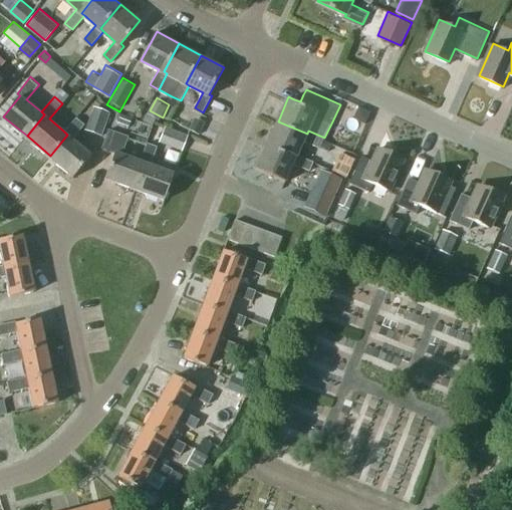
[(110,110),(94,104),(85,129),(102,135),(110,110)]
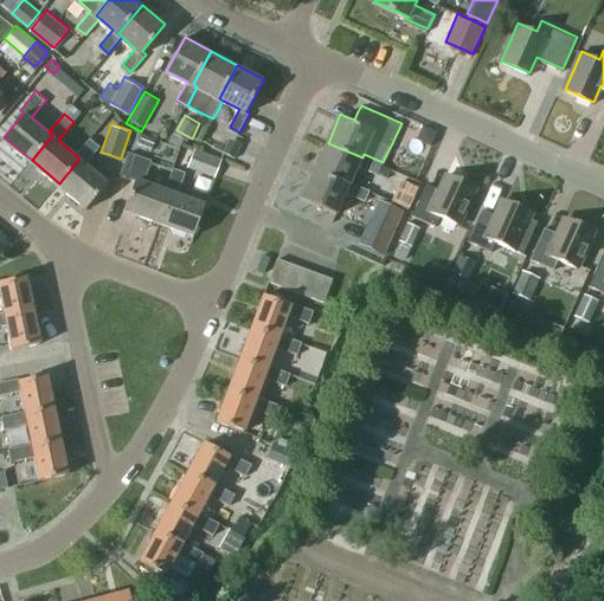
[(438,129),(424,123),(418,137),(432,143),(438,129)]
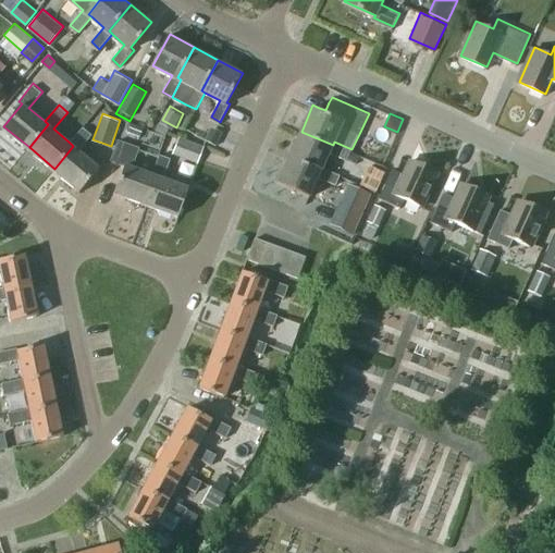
[(144,135),(147,127),(134,122),(131,131),(144,135)]
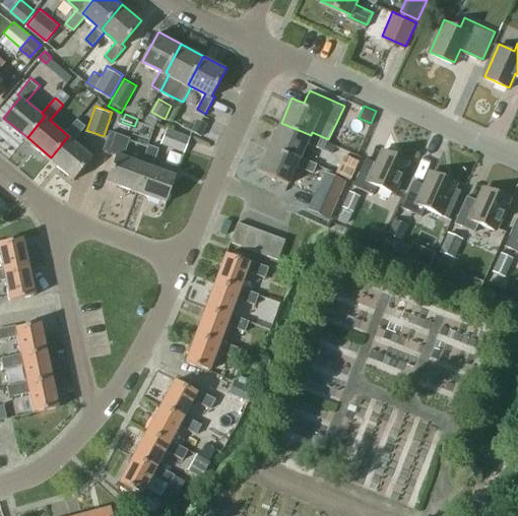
[(68,136),(51,157),(75,177),(92,156),(73,140),(86,124),(78,117),(65,133),(68,136)]
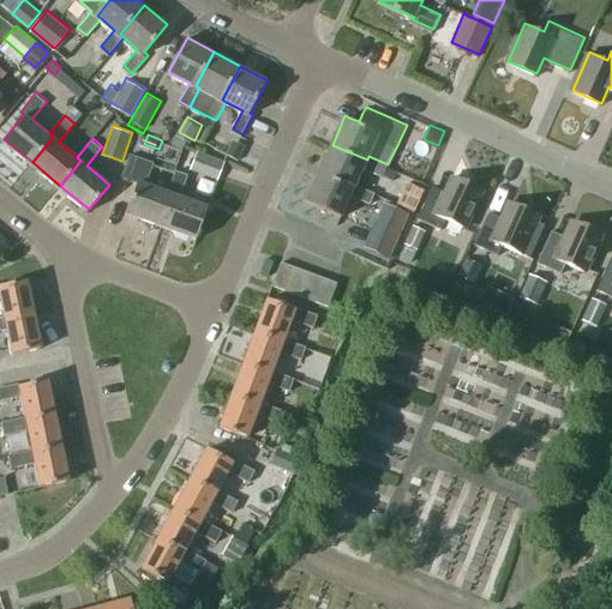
[(238,158),(245,144),(237,139),(229,154),(238,158)]
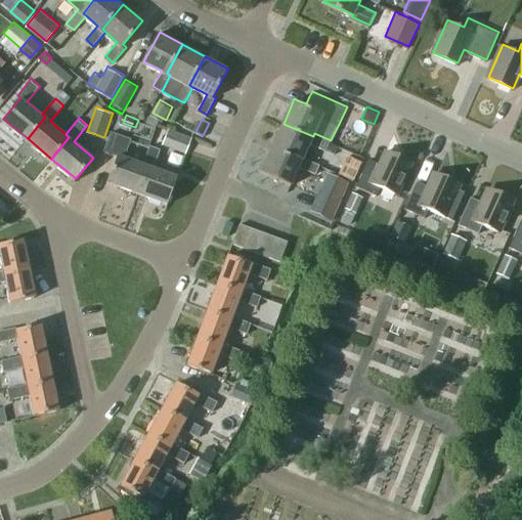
[(284,124),(273,146),(303,160),(304,157),(311,142),(328,149),(331,140),(314,133),(313,136),(284,124)]
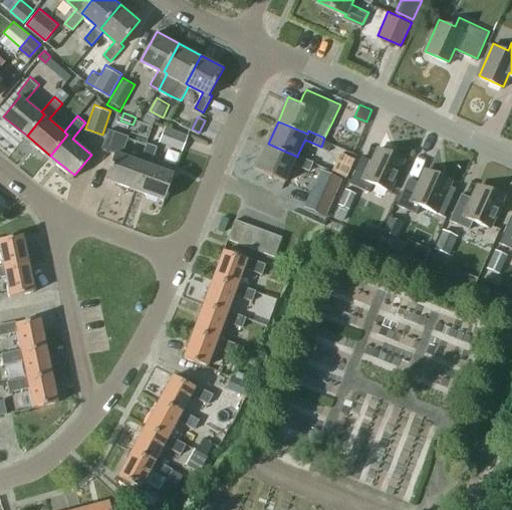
[(190,133),(167,124),(160,141),(183,150),(190,133)]
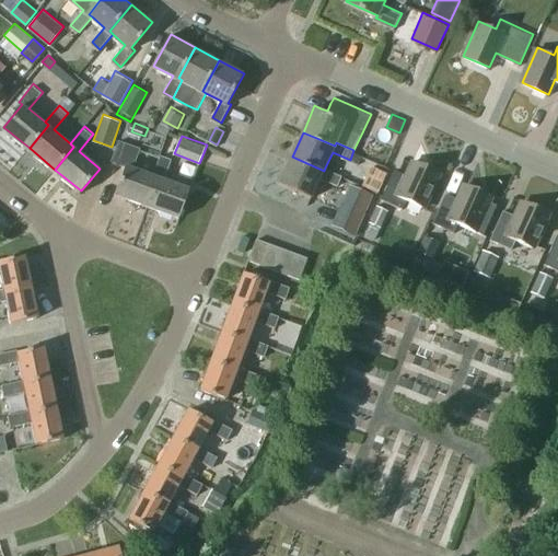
[(116,193),(148,205),(159,176),(154,174),(135,168),(141,147),(119,138),(112,160),(126,165),(116,193)]
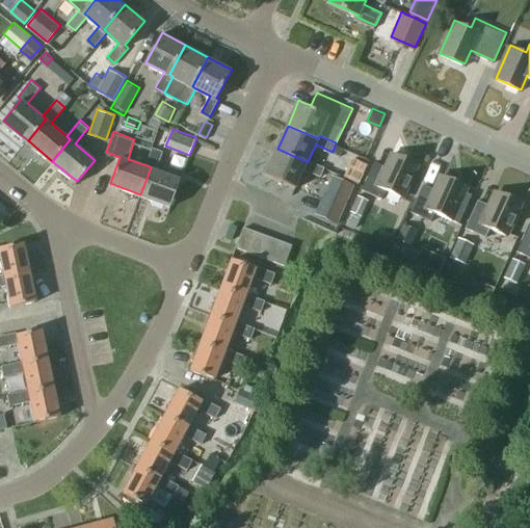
[(153,146),(147,165),(151,167),(140,194),(171,205),(181,178),(157,169),(164,150),(153,146)]
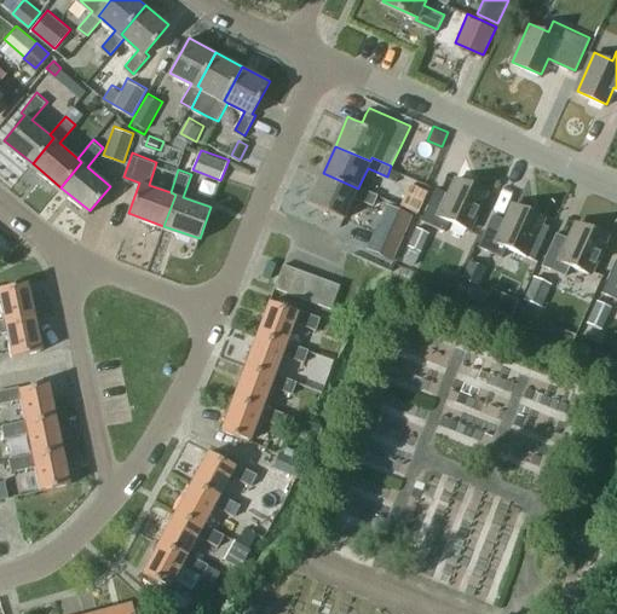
[(358,189),(323,173),(310,202),(345,216),(355,195),(374,203),(379,193),(359,185),(358,189)]
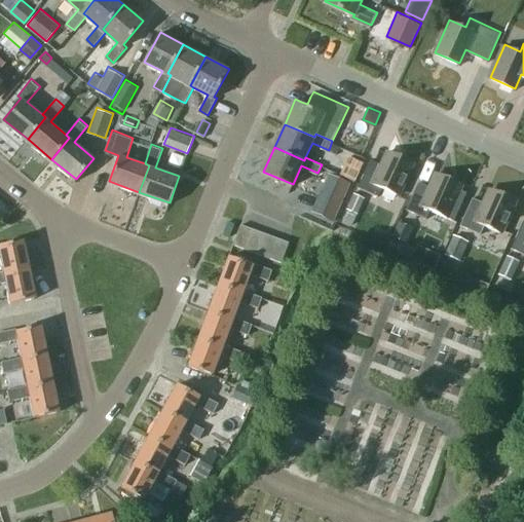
[(399,193),(413,160),(388,149),(382,163),(371,157),(359,185),(378,194),(382,186),(399,193)]
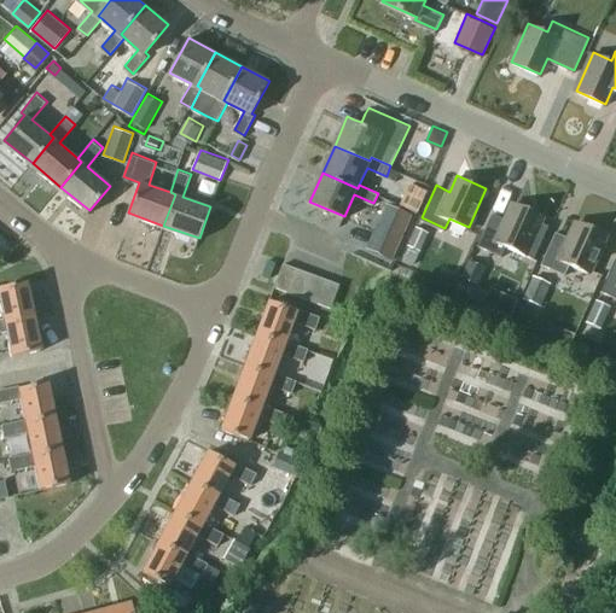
[(550,223),(540,220),(542,214),(515,202),(507,217),(493,211),(478,243),(503,254),(507,244),(534,256),(550,223)]
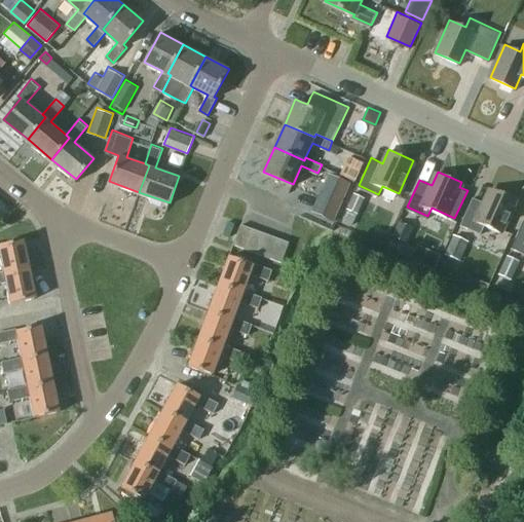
[(344,195),(322,186),(311,210),(334,220),(344,195)]
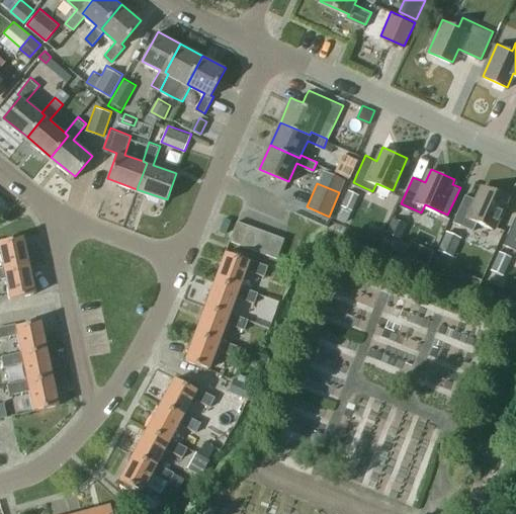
[(494,227),(508,195),(484,184),(478,197),(466,192),(454,220),(474,229),(478,220),(494,227)]
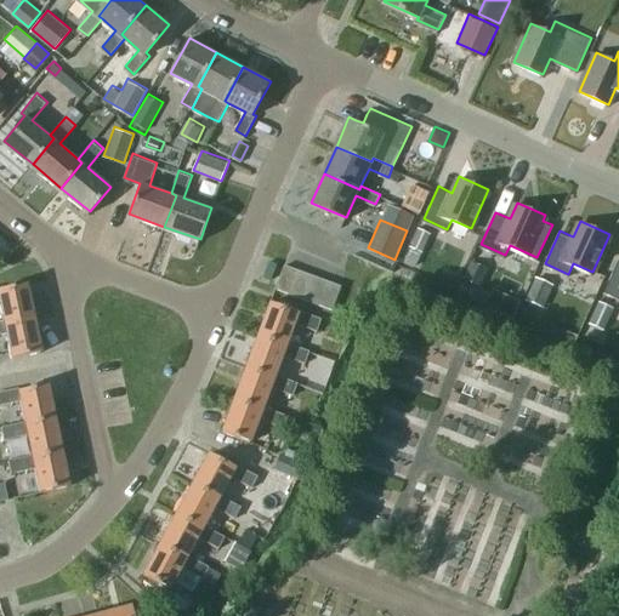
[(430,231),(418,226),(412,243),(424,246),(430,231)]
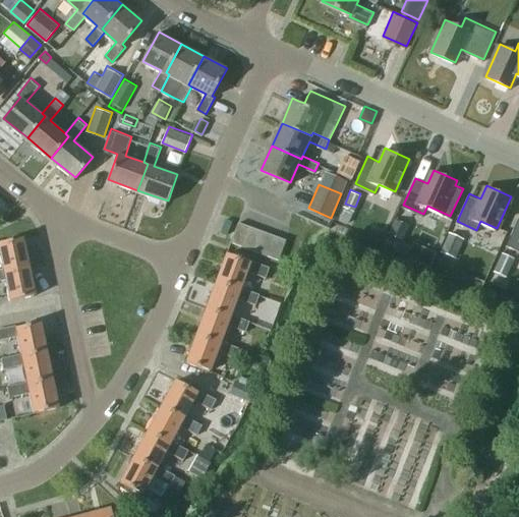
[(410,222),(395,216),(389,232),(403,238),(410,222)]
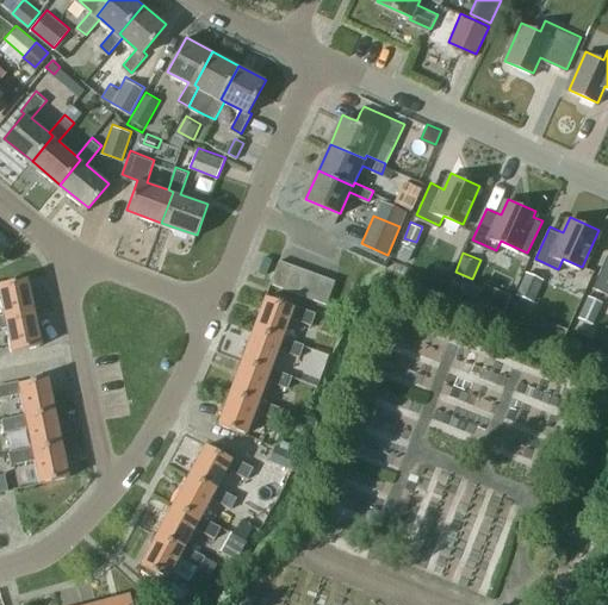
[(607,256),(594,285),(607,291),(607,256)]
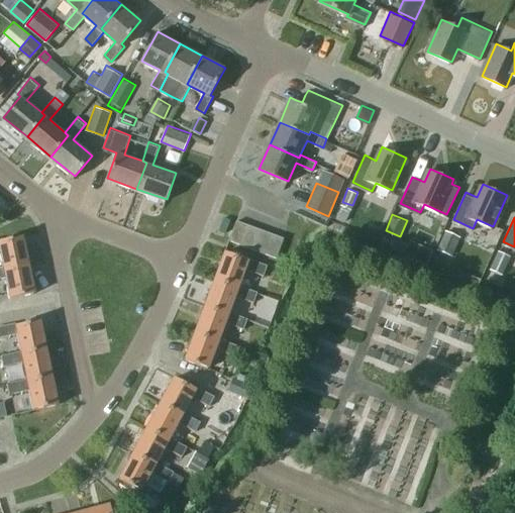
[(243,243),(250,224),(237,219),(230,238),(243,243)]
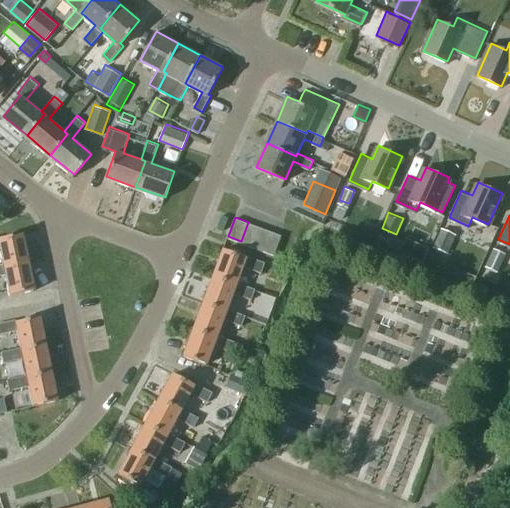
[(241,241),(253,246),(260,226),(248,222),(241,241)]
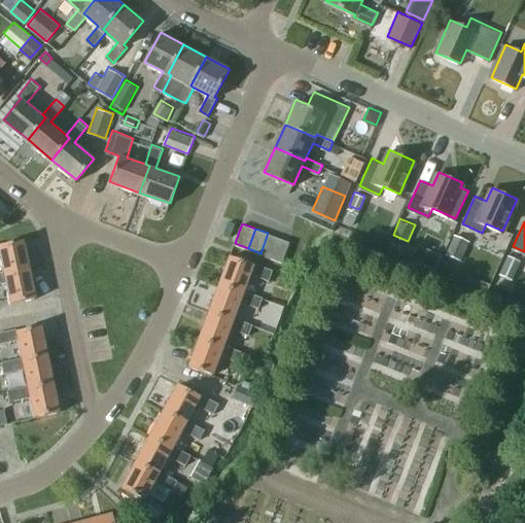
[(382,245),(387,235),(375,229),(370,239),(382,245)]
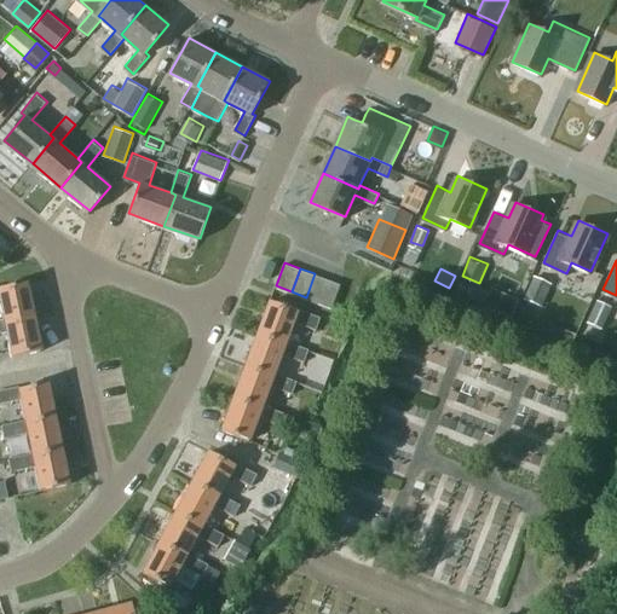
[(306,297),(319,302),(328,278),(315,273),(306,297)]
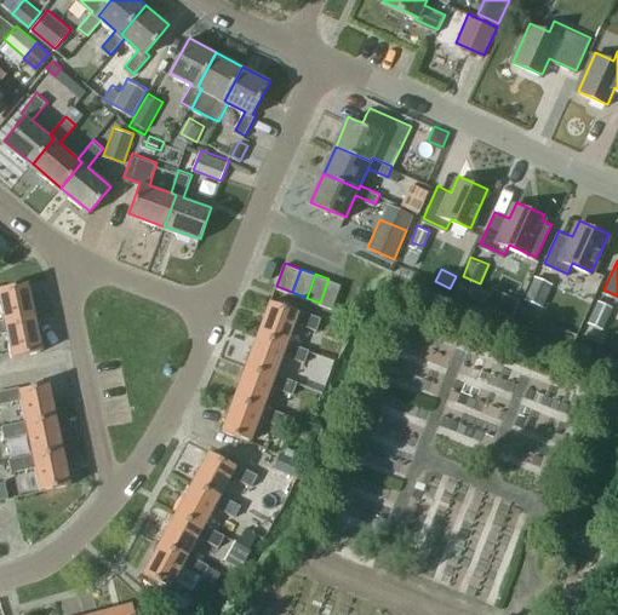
[(553,282),(534,274),(525,298),(544,305),(553,282)]
